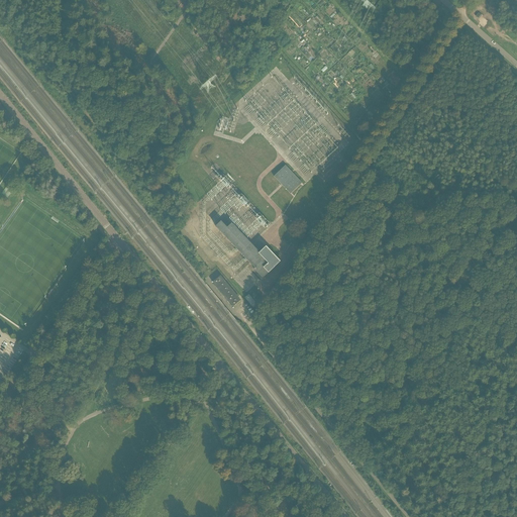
[(283,186),(287,190),(291,194),(292,193),(301,185),(302,184),(302,183),(293,173),(292,172),(286,166),(274,176),(282,184),(283,186)]
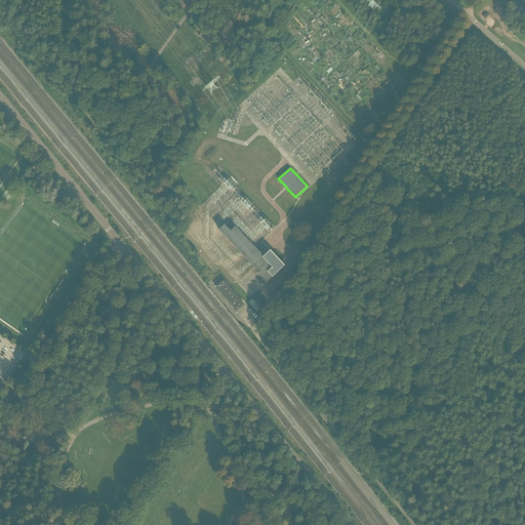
[(267,283),(284,267),(273,254),(270,251),(264,257),(252,246),(236,228),(231,233),(229,231),(225,226),(219,231),(240,253),(250,264),(253,268),(258,272),(258,273),(257,274),(266,282),(267,283)]
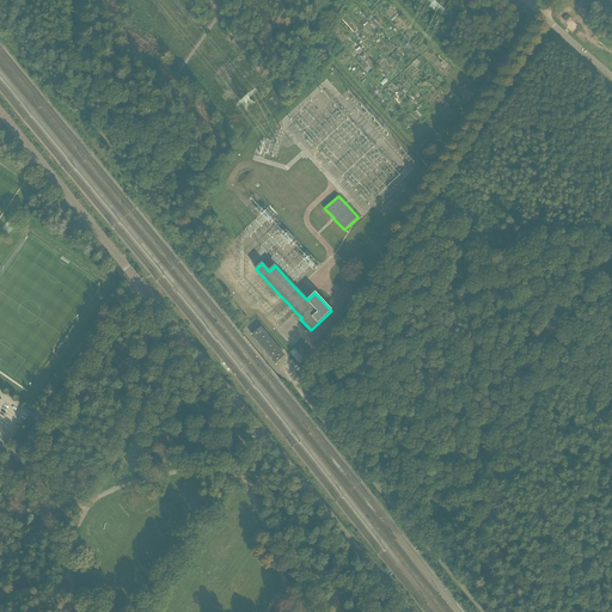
[(71,347),(75,337),(63,332),(60,342),(71,347)]
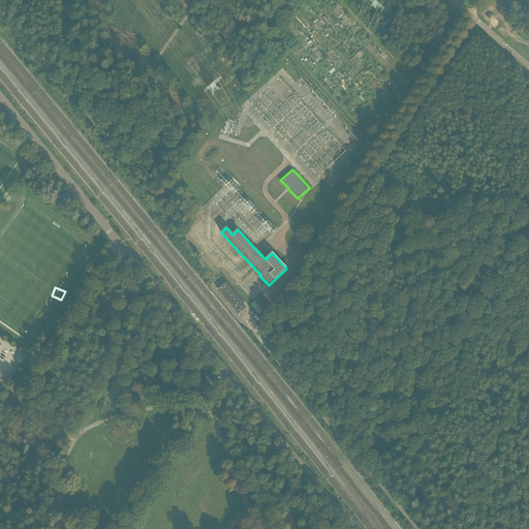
[(251,305),(259,314),(263,311),(255,301),(251,305)]
